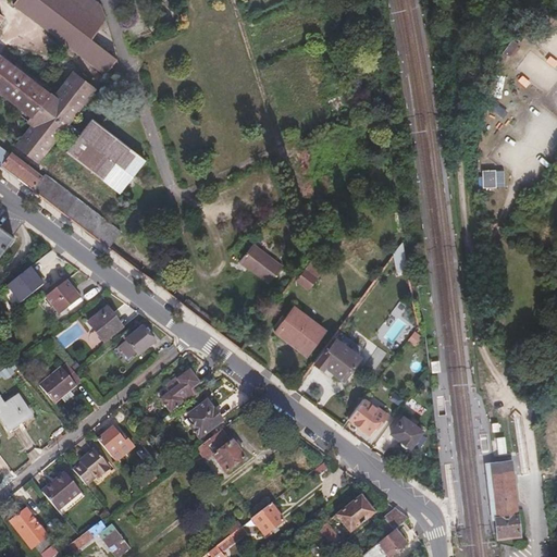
[(17,0),(12,7),(101,78),(114,61),(95,47),(89,41),(100,27),(71,3),(73,0),(17,0)]
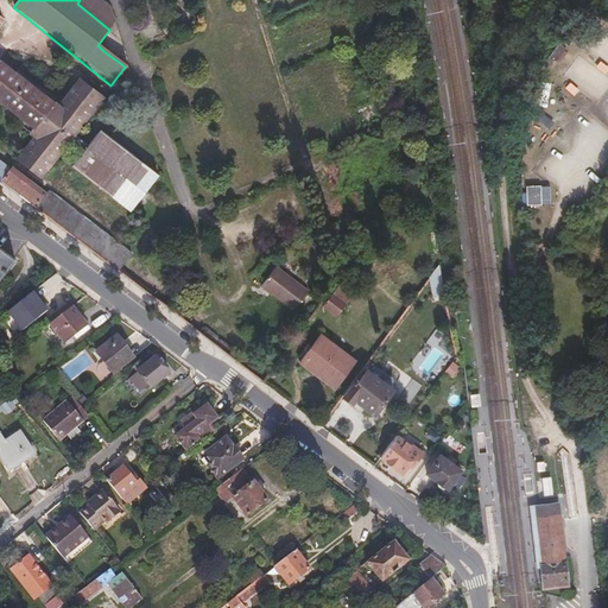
[(80,0),(77,4),(109,30),(113,25),(107,8),(95,0),(80,0)]
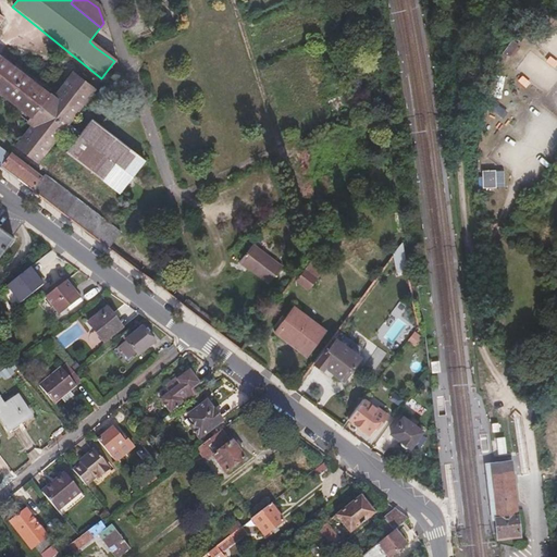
[(0,17),(0,96),(35,123),(16,147),(37,164),(94,90),(73,74),(53,99),(0,58),(0,22),(2,20),(0,17)]
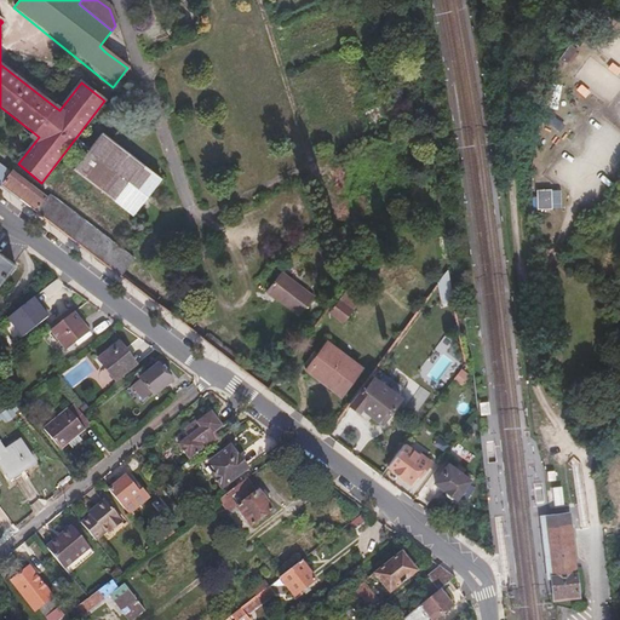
[(112,30),(99,46),(105,52),(119,34),(112,30)]
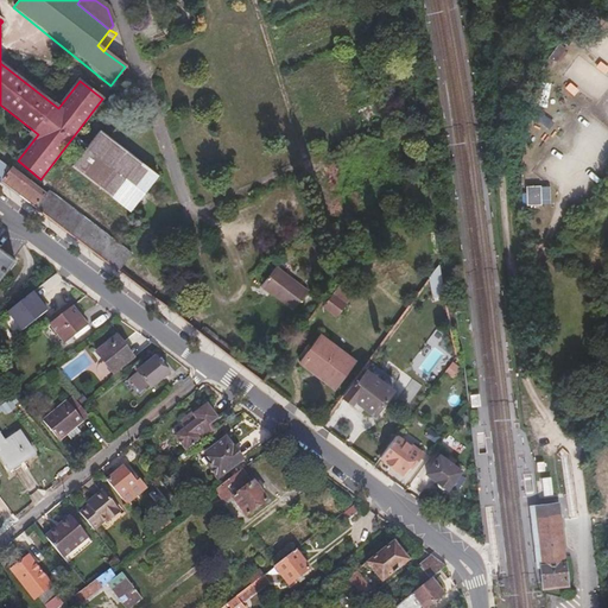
[(71,169),(127,213),(139,197),(156,178),(99,133),(71,169)]
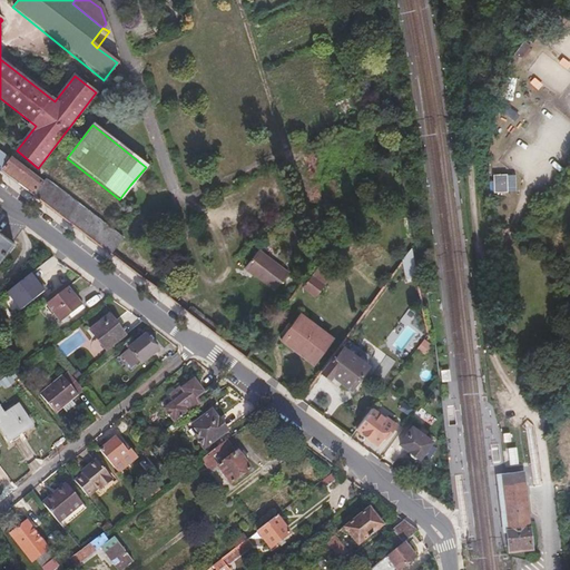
[(0,170),(9,159),(10,158),(0,149),(0,170)]
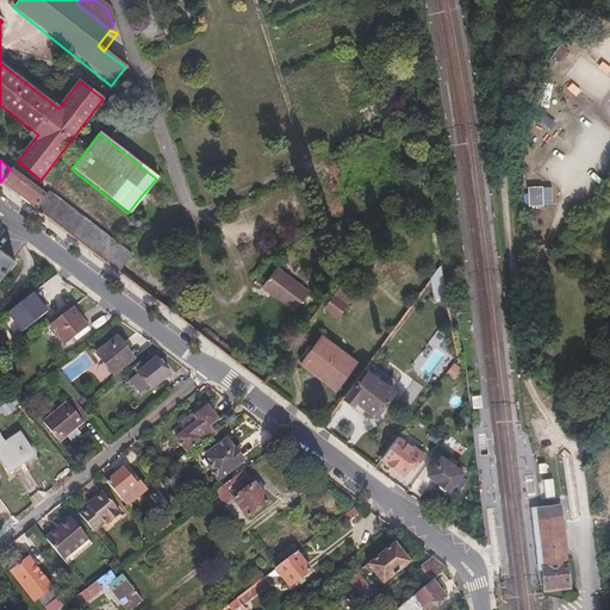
[(0,182),(117,273),(129,256),(48,193),(45,197),(10,170),(0,182)]
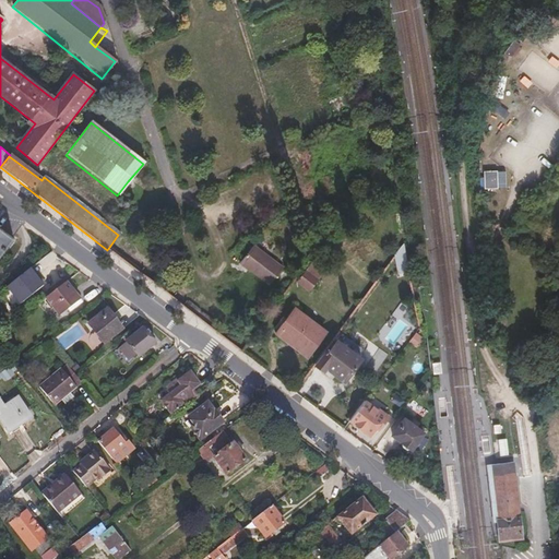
[(497,173),(484,173),(484,190),(497,189),(497,173)]
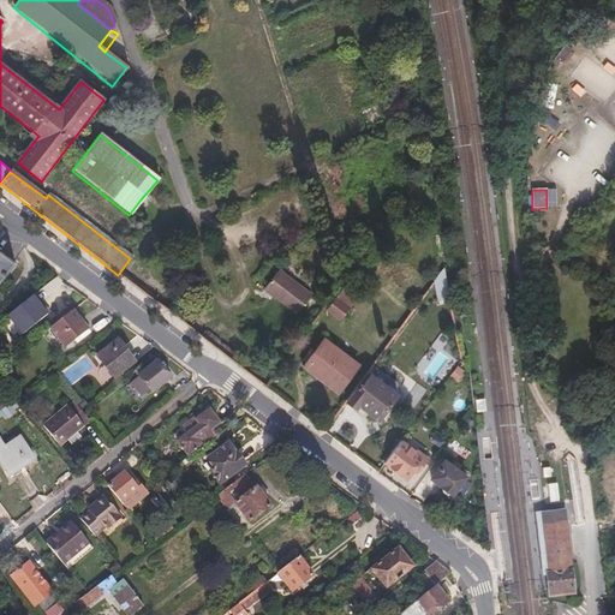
[(0,281),(15,263),(0,251),(0,281)]
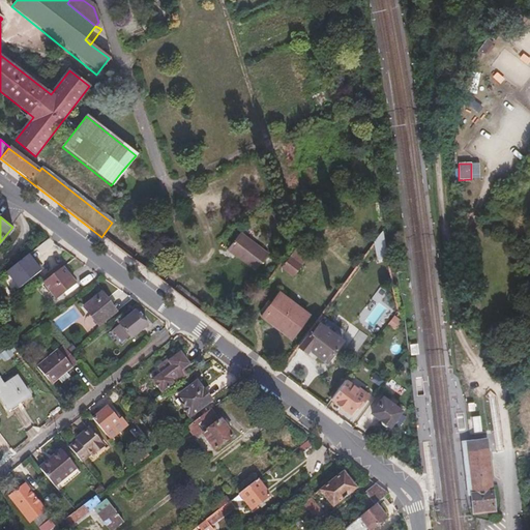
[(374,243),(379,263),(388,261),(382,232),(374,243)]
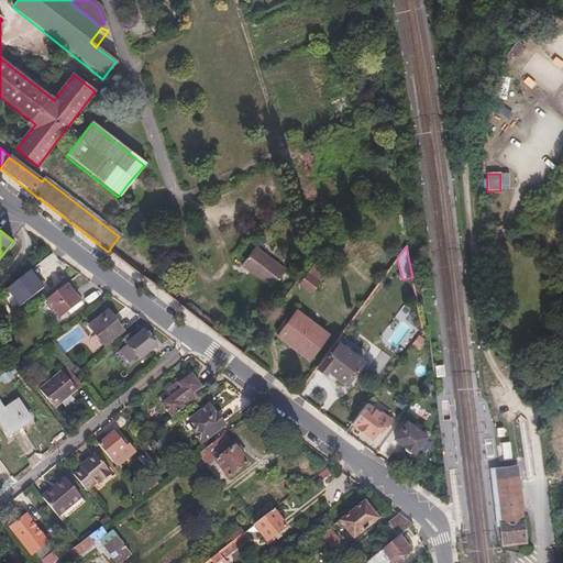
[(243,267),(273,288),(286,271),(255,250),(243,267)]
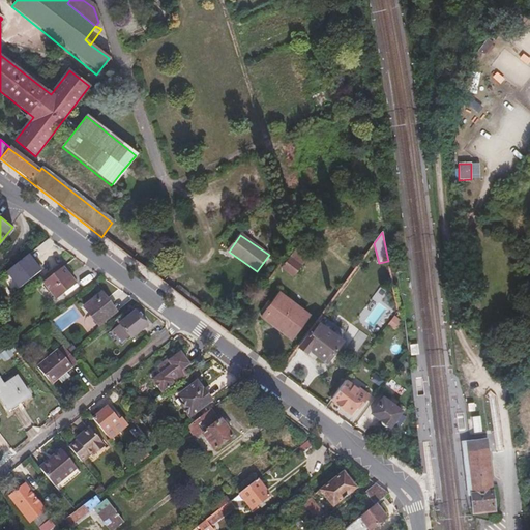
[(294,248),(281,268),(293,276),(306,257),(294,248)]
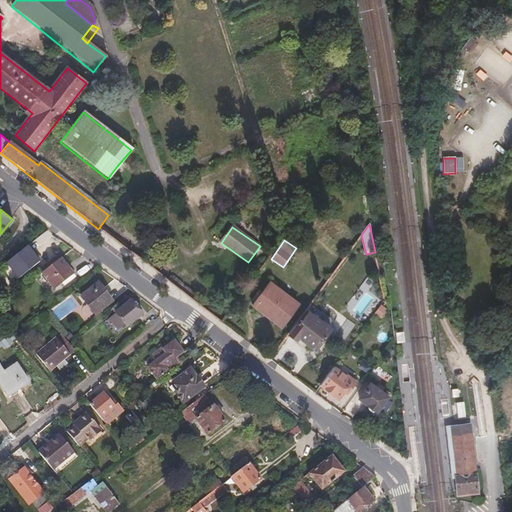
[(32,246),(12,259),(22,273),(41,260),(32,246)]
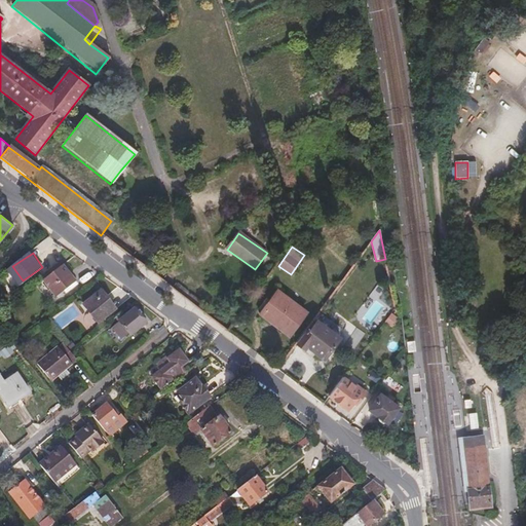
[(132,258),(152,274),(156,269),(135,254),(132,258)]
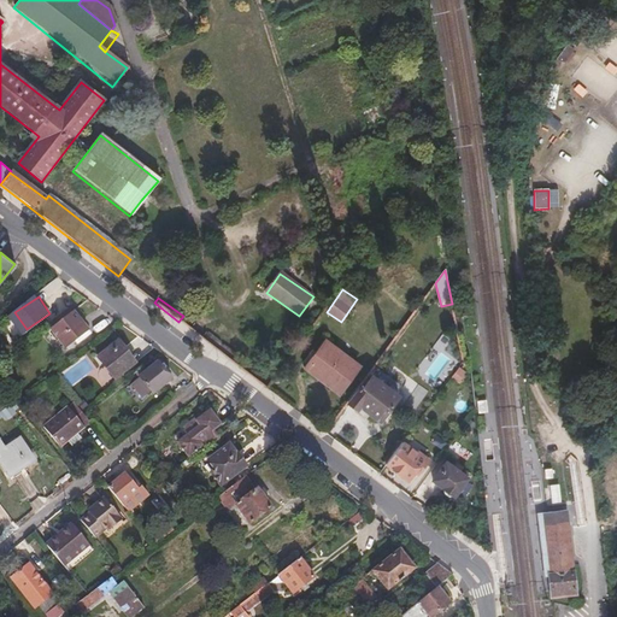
[(74,309),(52,325),(66,346),(75,339),(88,328),(74,309)]
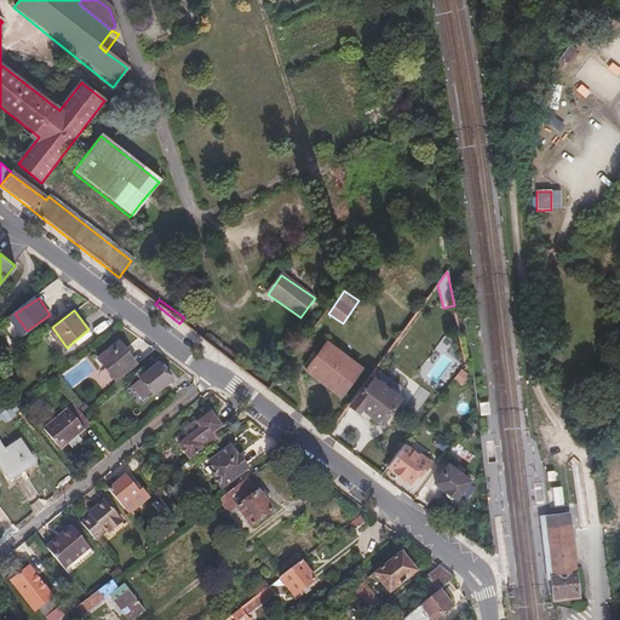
[(190,331),(199,337),(202,332),(194,326),(190,331)]
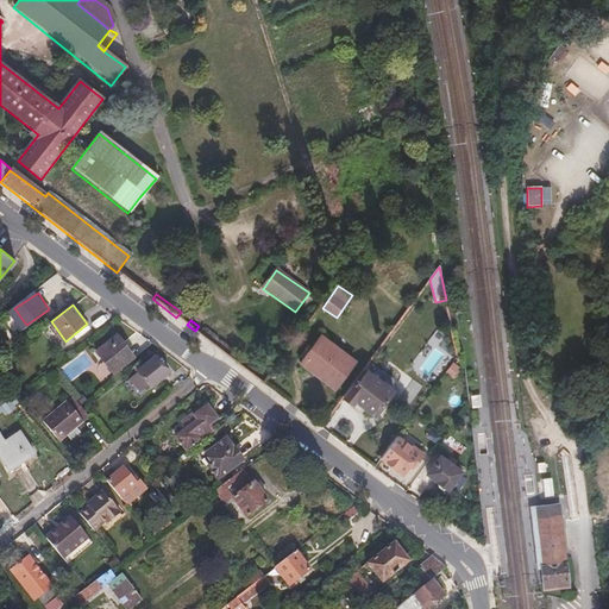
[(52,328),(63,343),(66,341),(51,321),(49,324),(52,328)]
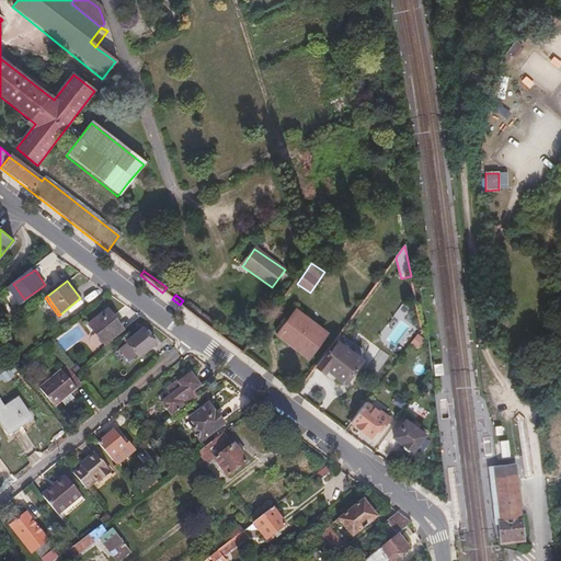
[(45,298),(34,306),(38,311),(48,302),(45,298)]
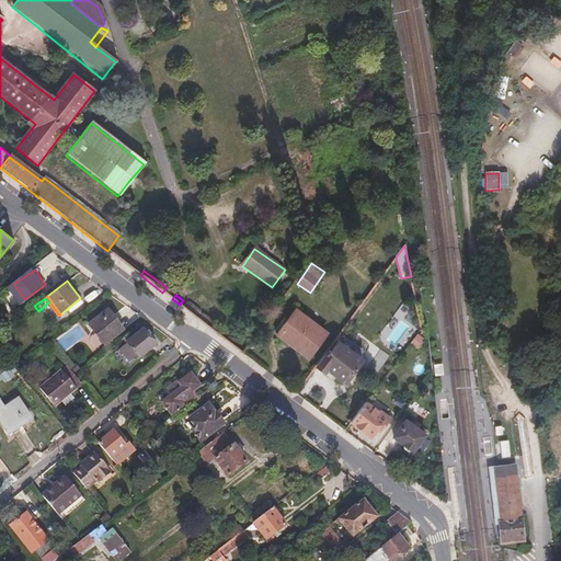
[(80,298),(68,308),(70,311),(82,301),(80,298)]
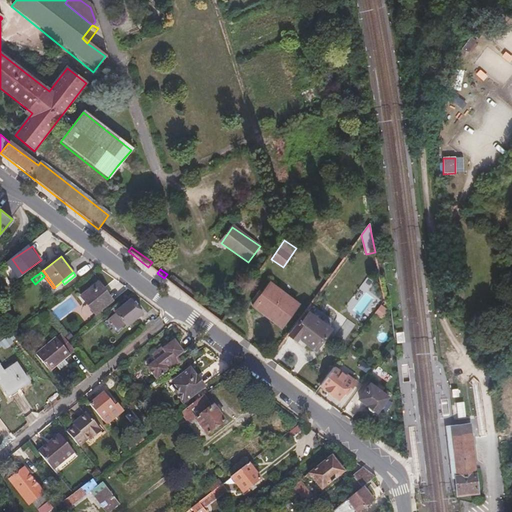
[(172,285),(186,295),(197,303),(201,298),(176,280),(172,285)]
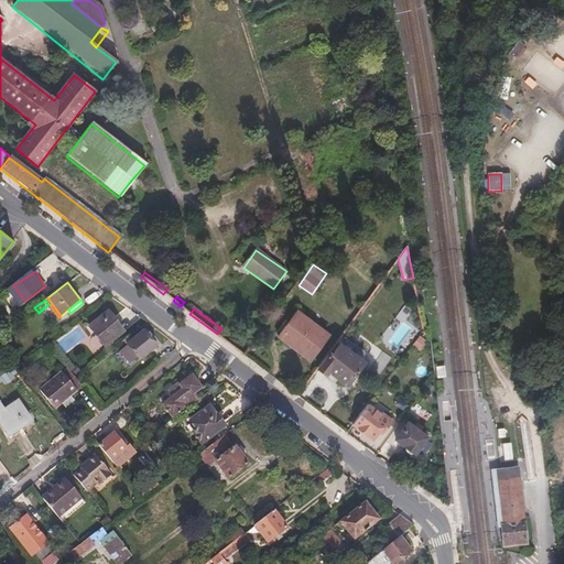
[(279,334),(305,354),(306,353),(314,358),(331,335),(323,329),(324,327),(297,308),(279,334)]
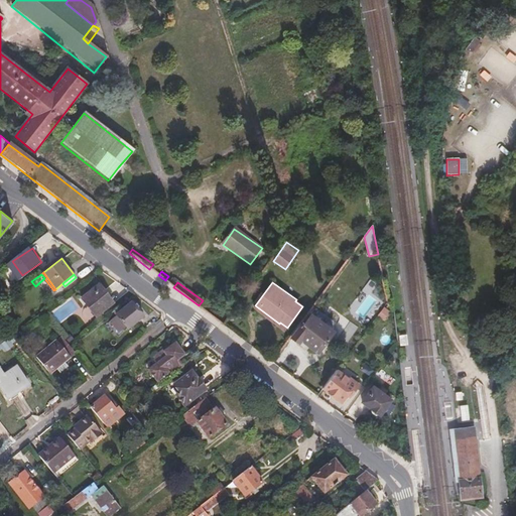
[(77,299),(92,319),(111,303),(96,284),(77,299)]
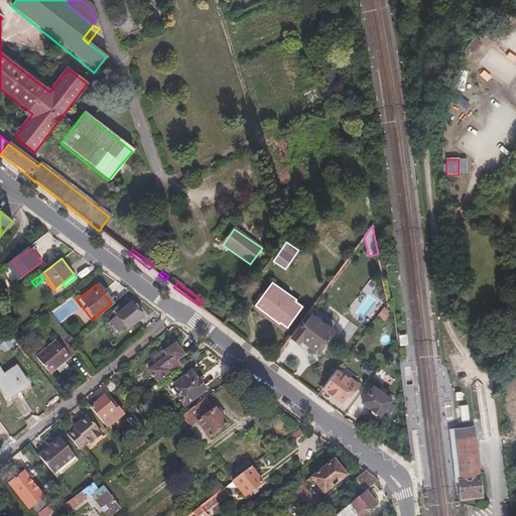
[(122,311),(118,307),(116,309),(113,312),(127,330),(142,317),(131,303),(122,311)]
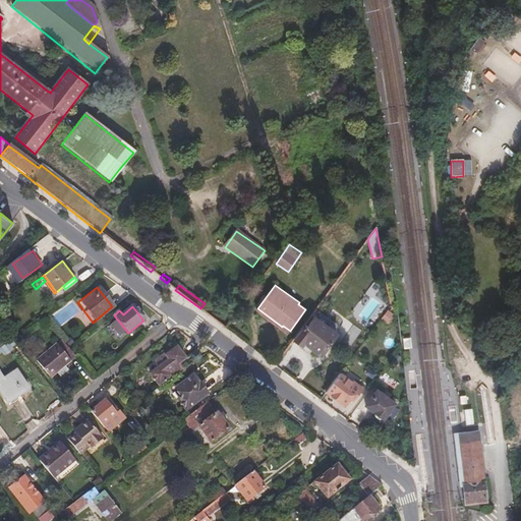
[(388,325),(396,315),(388,309),(381,319),(388,325)]
